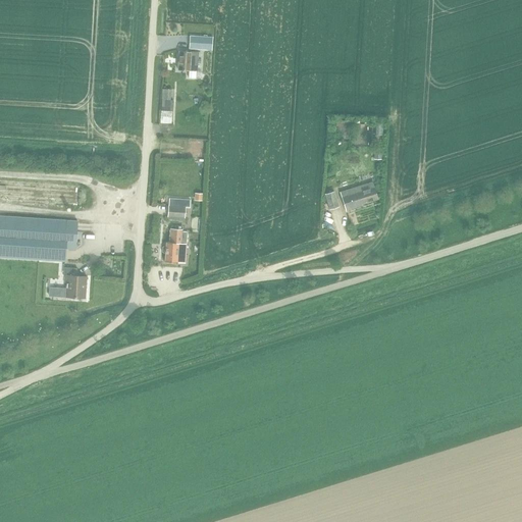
[(212,48),(213,36),(191,35),(190,47),(212,48)]
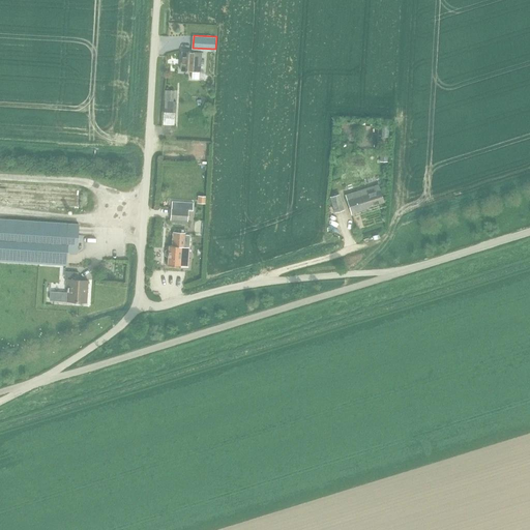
[(200,71),(201,53),(182,52),(180,69),(200,71)]
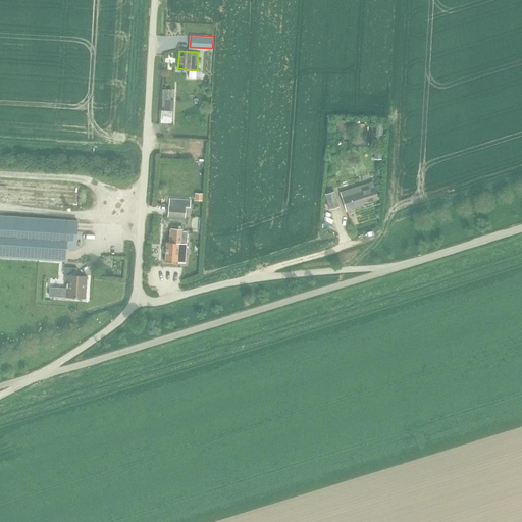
[(169,99),(170,89),(162,88),(162,98),(169,99)]
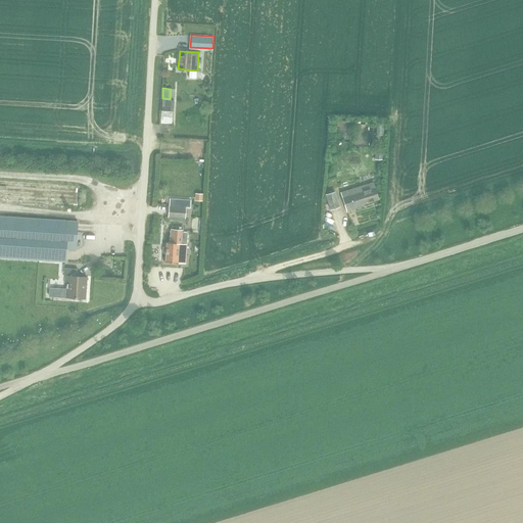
[(173,111),(174,100),(162,99),(161,110),(173,111)]
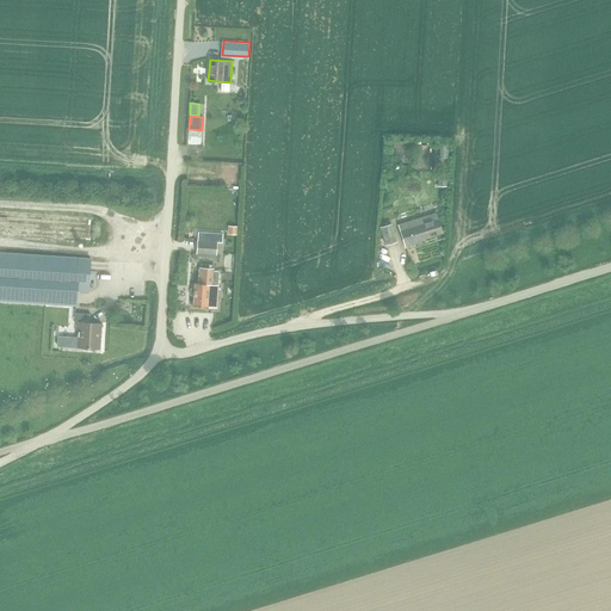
[(226,164),(226,176),(239,177),(240,165),(226,164)]
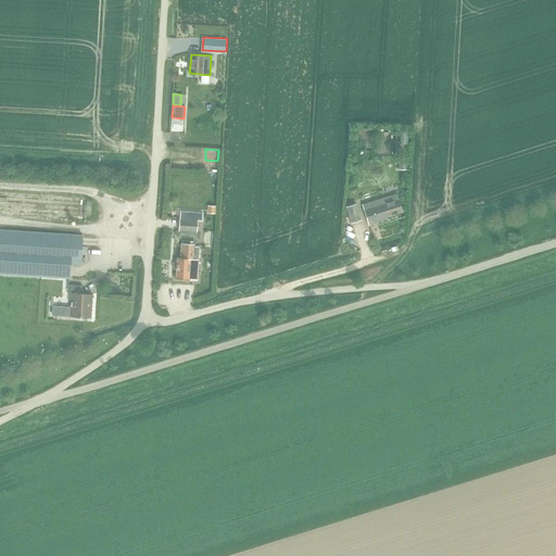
[(403,212),(396,193),(387,197),(388,202),(377,205),(376,200),(362,204),(368,225),(386,219),(386,217),(403,212)]
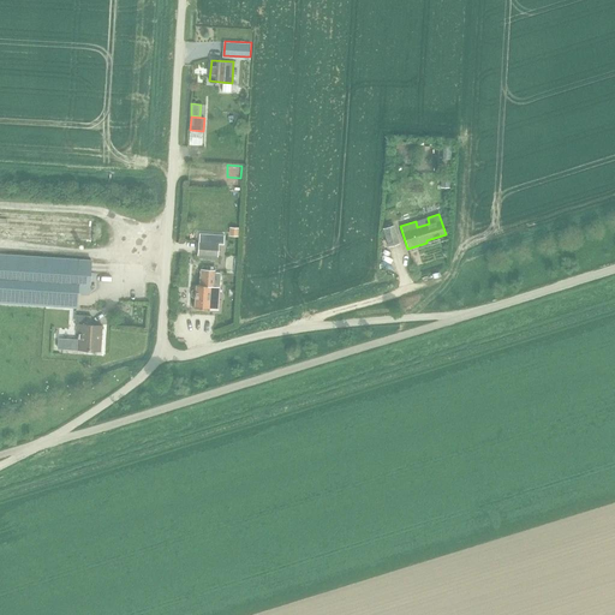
[(388,246),(399,244),(393,225),(382,228),(388,246)]
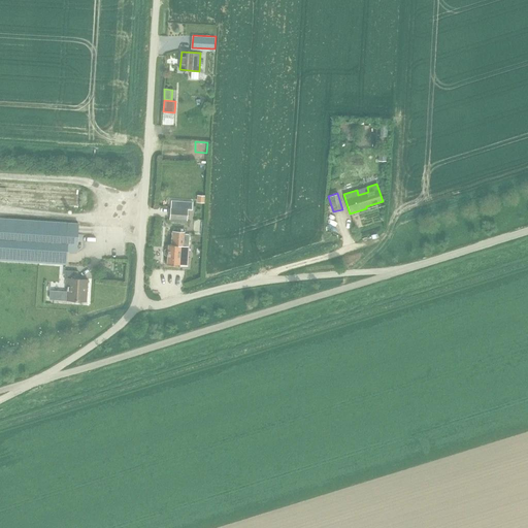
[(169,218),(169,219),(187,220),(188,208),(192,209),(192,201),(170,200),(170,207),(169,218)]
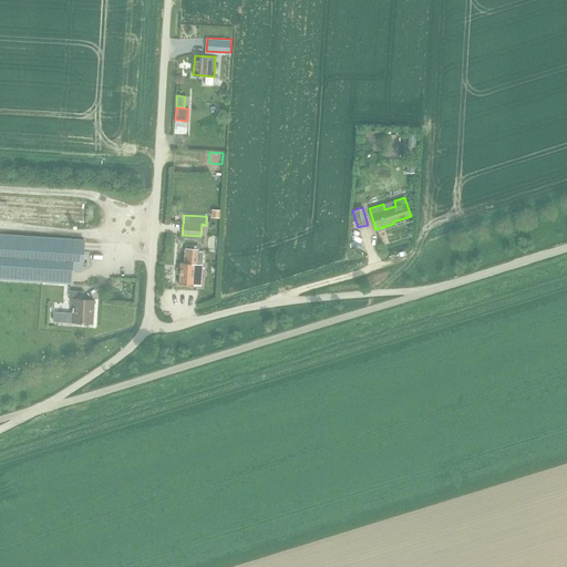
[(81,270),(83,239),(0,234),(0,278),(71,282),(72,269),(81,270)]
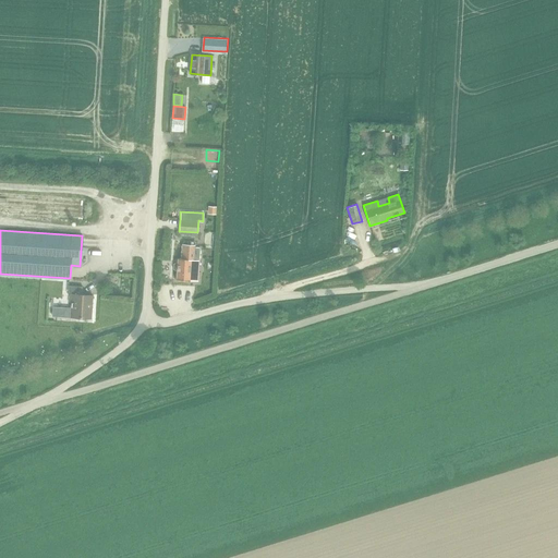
[(176,270),(177,270),(176,279),(197,280),(199,247),(194,246),(195,244),(182,244),(181,258),(178,258),(177,263),(176,263),(173,264),(173,268),(176,270)]
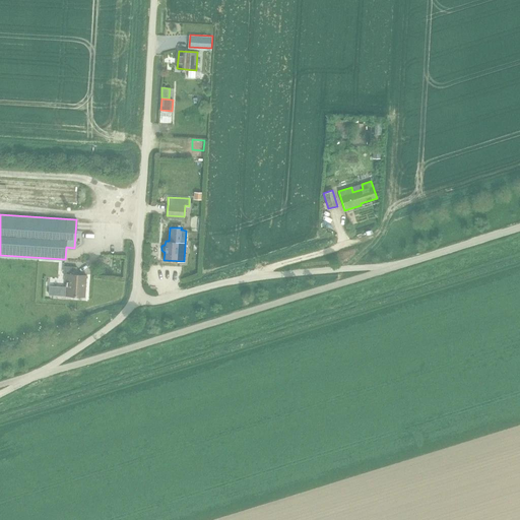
[(49,285),(49,294),(66,295),(85,297),(86,275),(76,274),(77,266),(64,265),(64,274),(67,274),(66,286),(49,285)]
